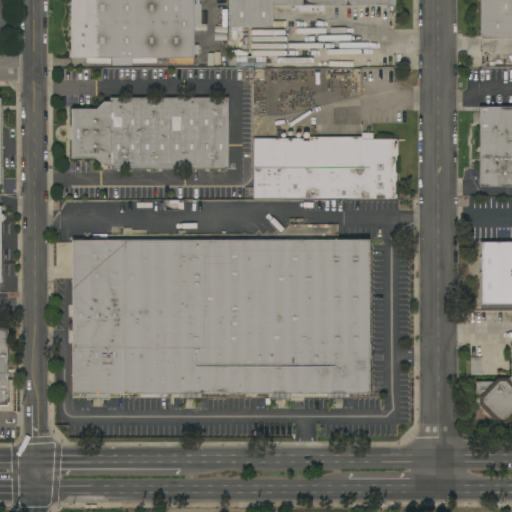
[(193,0),(193,57),(71,58),(70,0),(193,0)]
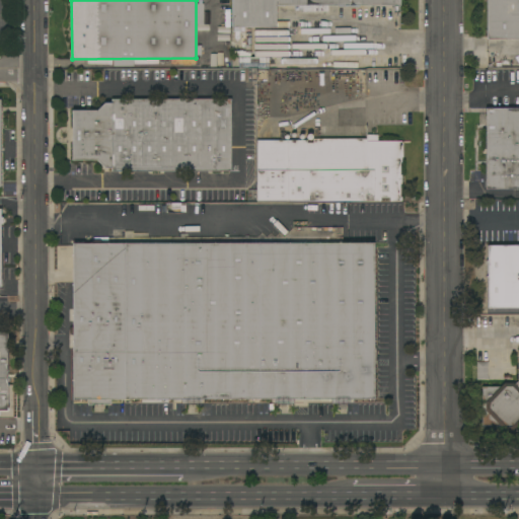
[(276,5),(276,27),(232,28),(232,0),(399,0),(399,5),(276,5)]
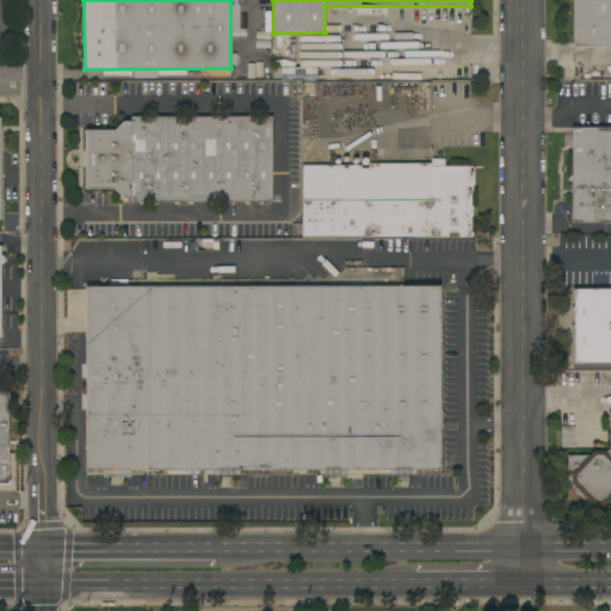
[(610,0),(573,0),(573,48),(610,48),(610,0)]
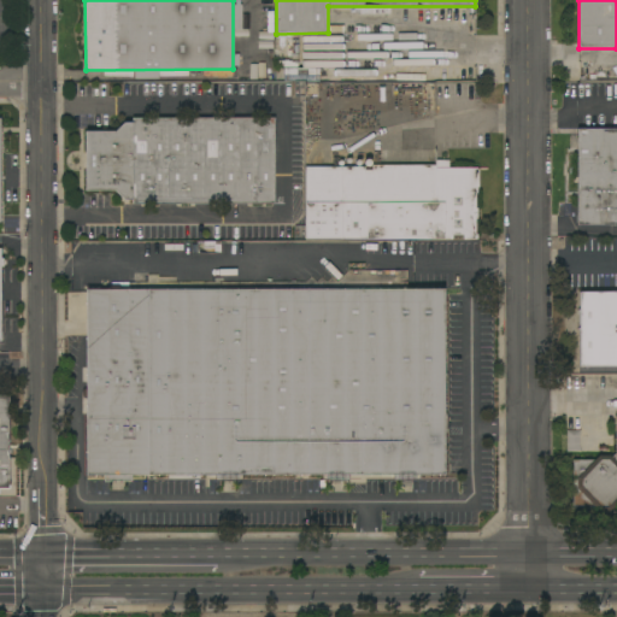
[(274,118),(274,204),(133,204),(133,200),(124,200),(116,191),(86,191),(86,131),(115,131),(123,123),(131,123),(131,118),(274,118)]
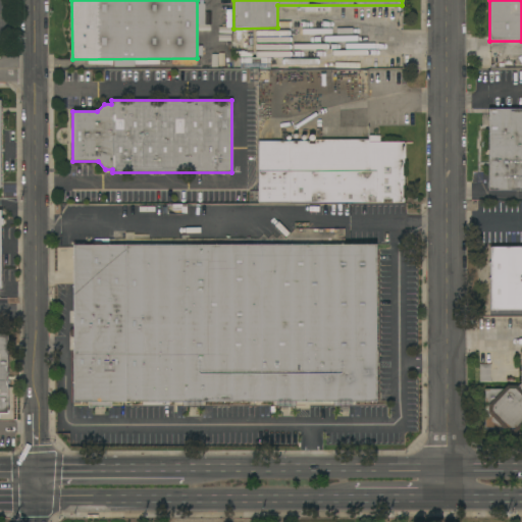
[(521,191),(488,192),(488,153),(486,153),(486,150),(488,150),(488,109),(521,109),(521,191)]
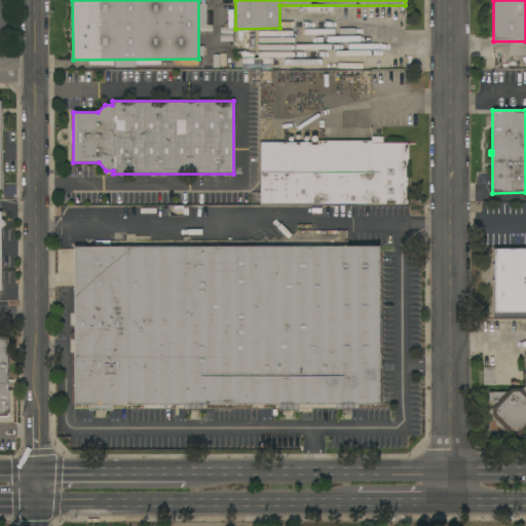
[(310,142),(310,145),(317,145),(317,141),(371,141),(371,137),(382,137),(382,143),(406,143),(406,144),(408,144),(408,160),(407,160),(407,164),(405,164),(405,178),(406,178),(407,186),(405,186),(405,199),(407,199),(407,203),(395,203),(395,200),(385,200),(385,203),(261,203),(260,143),(310,142)]
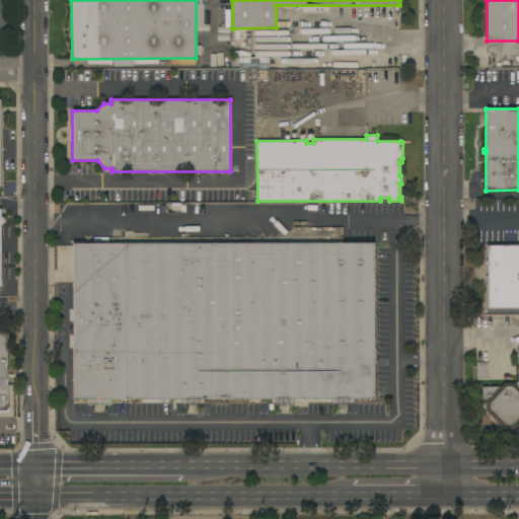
[(74,244),(74,400),(381,401),(381,245),(74,244)]
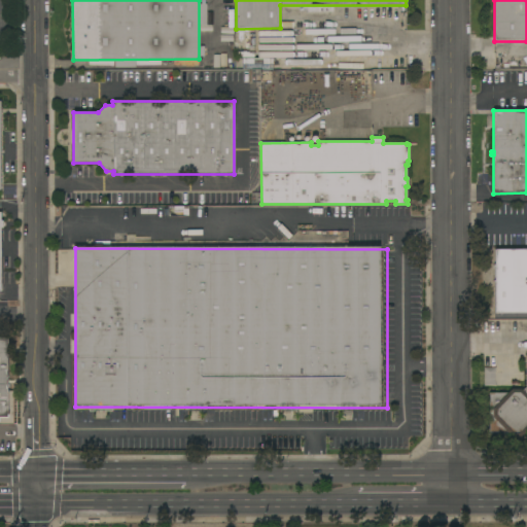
[(526,313),(495,313),(495,250),(526,249),(526,313)]
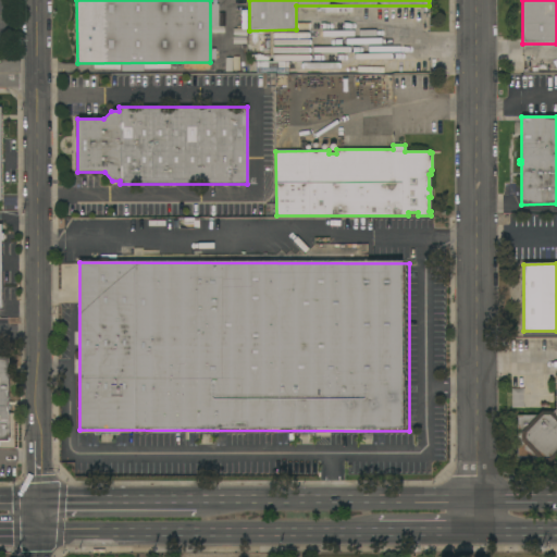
[(0,357),(7,357),(8,410),(14,410),(14,448),(0,448),(0,357)]
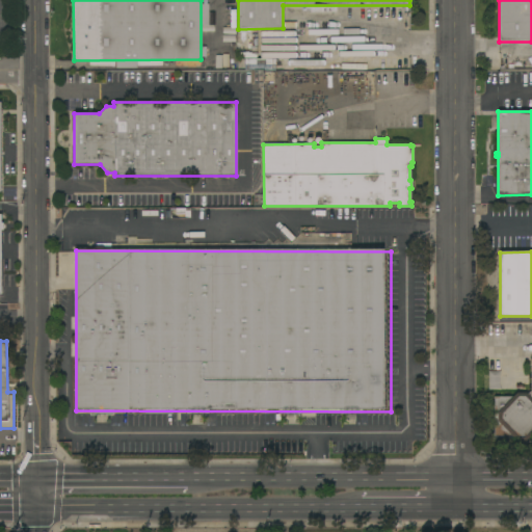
[(531,433),(525,442),(516,442),(511,436),(494,436),(494,433),(491,433),(491,428),(495,428),(494,406),(491,406),(491,401),(495,401),(495,397),(513,397),(516,393),(526,393),(527,394),(530,391),(531,389),(528,389),(528,386),(530,386),(530,378),(528,378),(528,375),(530,375),(530,358),(531,358),(531,433)]
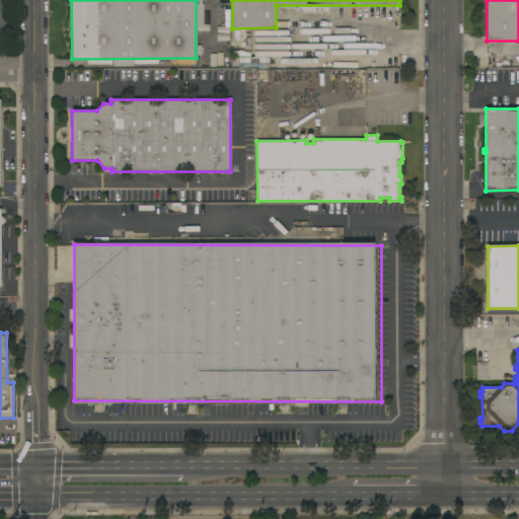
[(475,379),(486,380),(487,363),(476,363),(475,379)]
